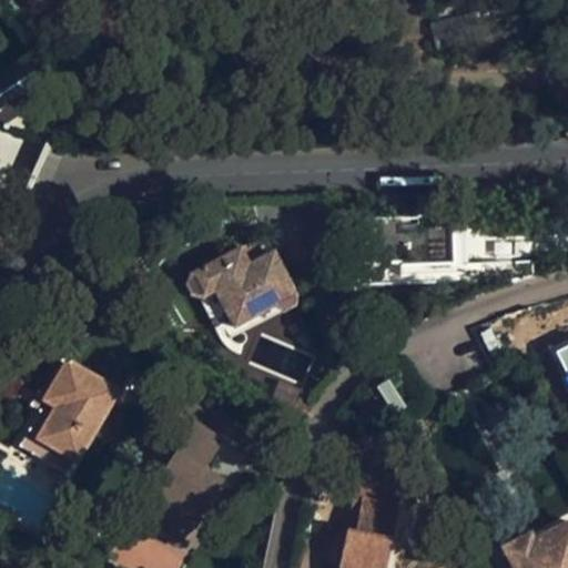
[(514,1),(430,23),(438,50),(520,28),(514,1)]
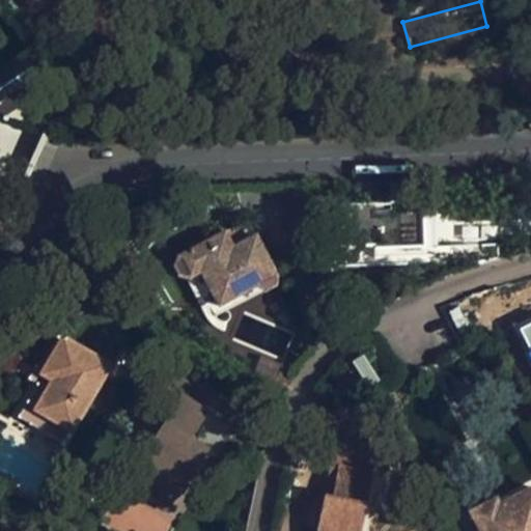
[(435,200),(341,203),(342,227),(354,226),(355,246),(375,245),(375,250),(401,249),(402,257),(438,255),(435,200)]
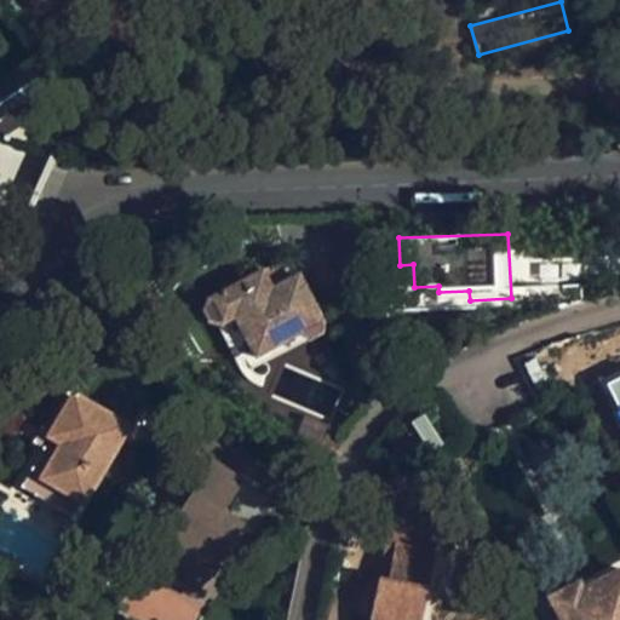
[(325,322),(299,274),(285,281),(274,262),(208,298),(211,303),(208,304),(206,310),(211,322),(218,323),(220,322),(234,348),(240,345),(244,351),(235,355),(241,367),(250,363),(276,348),(271,340),(298,326),(303,334),(311,339),(322,332),(325,322)]
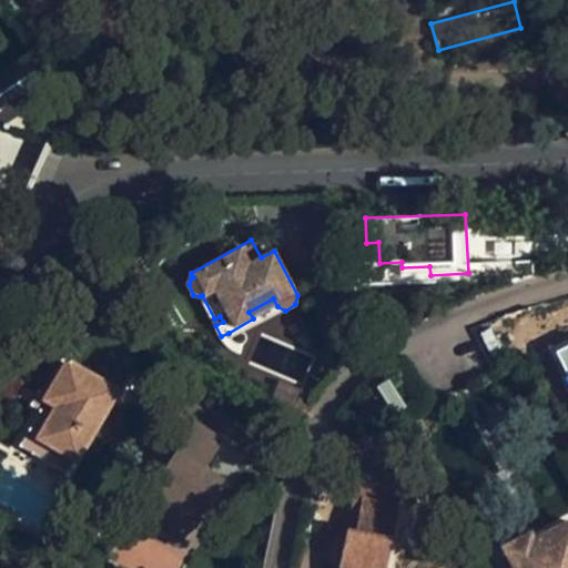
[(429,266),(402,267),(403,275),(430,275),(429,266)]
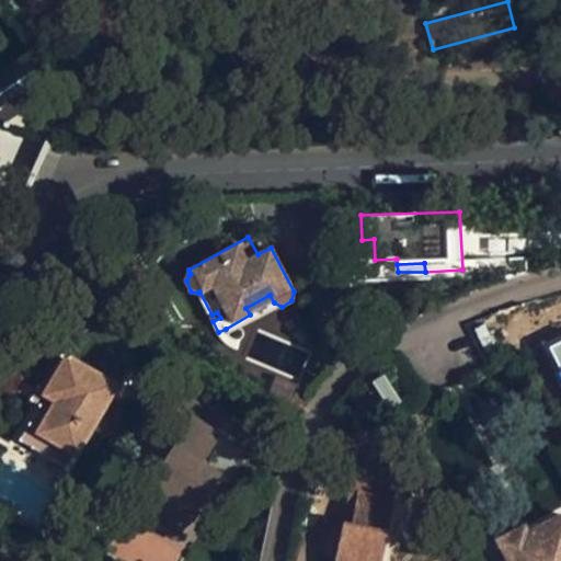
[(230,335),(282,307),(274,302),(270,295),(245,308),(250,315),(226,329),(230,335)]
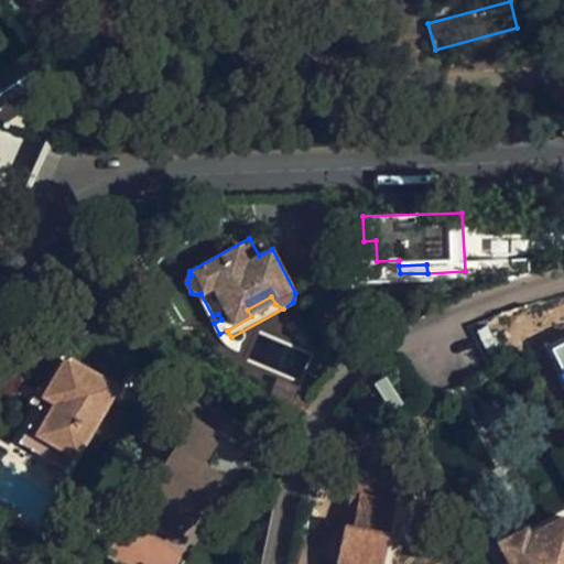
[(563,344),(548,353),(563,384),(563,344)]
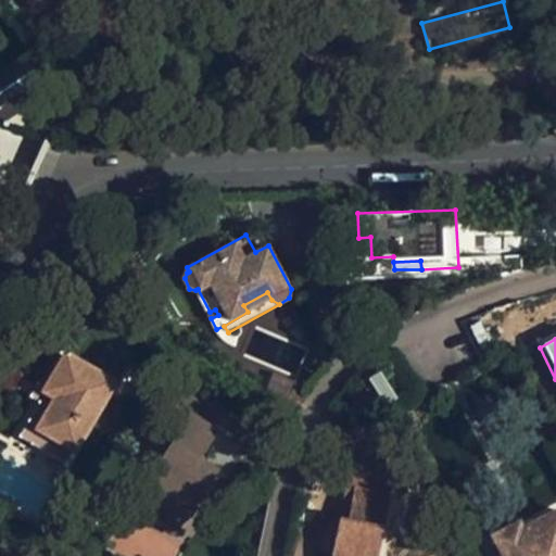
[(114,382),(65,354),(46,388),(38,402),(19,436),(67,464),(114,382)]
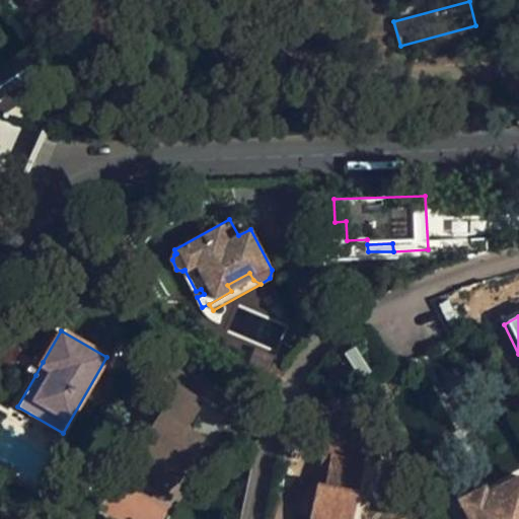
[(34,356),(26,369),(35,375),(43,362),(34,356)]
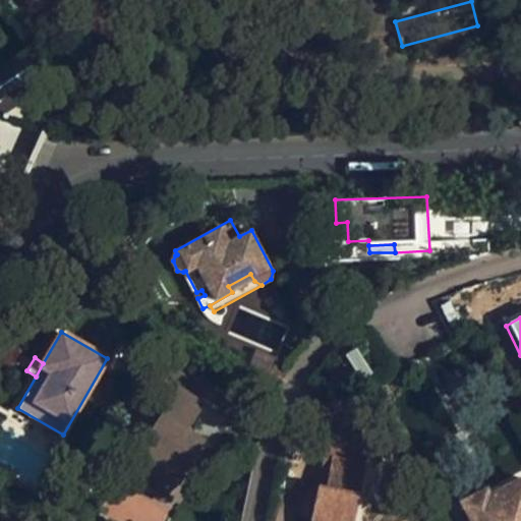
[(282,388),(289,374),(276,368),(270,382),(282,388)]
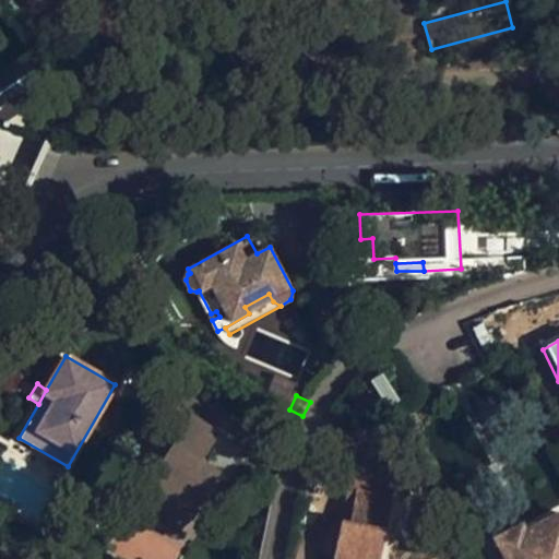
[(129,408),(115,400),(97,430),(111,438),(129,408)]
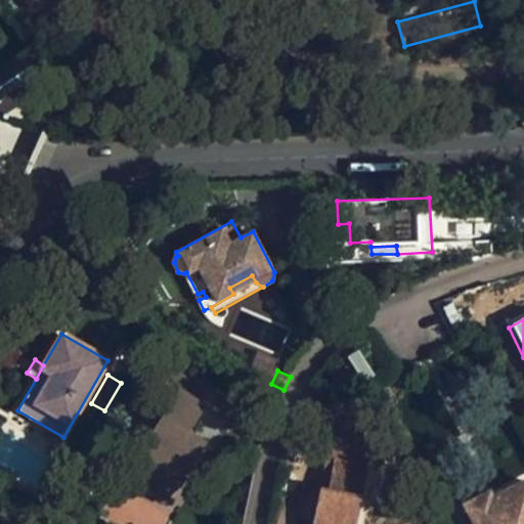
[(203,408),(177,392),(148,435),(156,439),(133,473),(169,495),(191,462),(175,451),(203,408)]
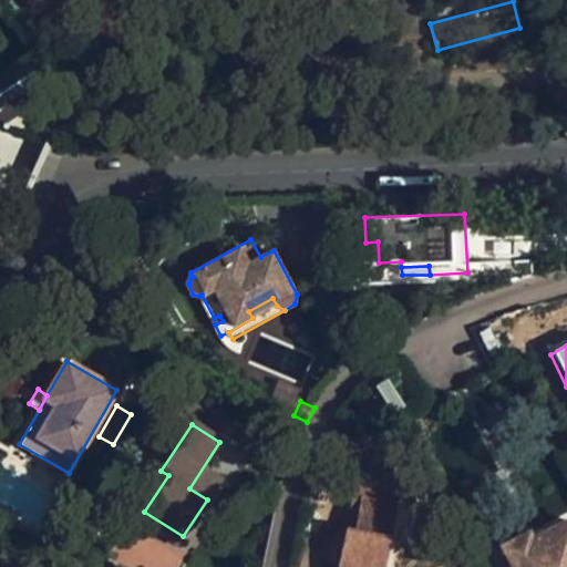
[(357,533),(348,531),(340,566),(385,566),(402,488),(358,480),(353,504),(362,506),(357,533)]
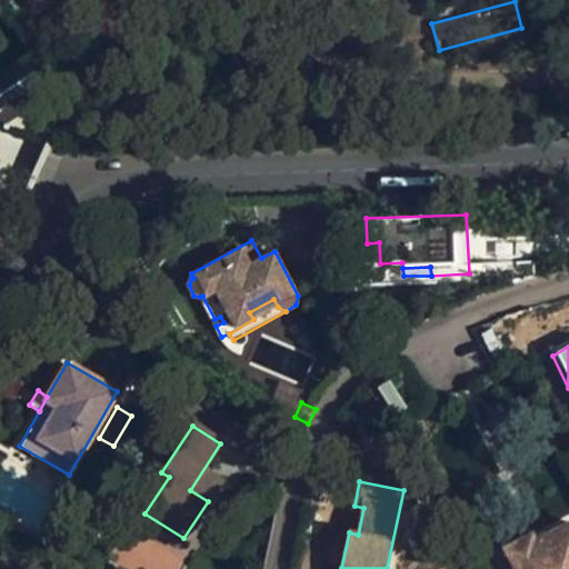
[(355,506),(349,532),(358,535),(363,508),(355,506)]
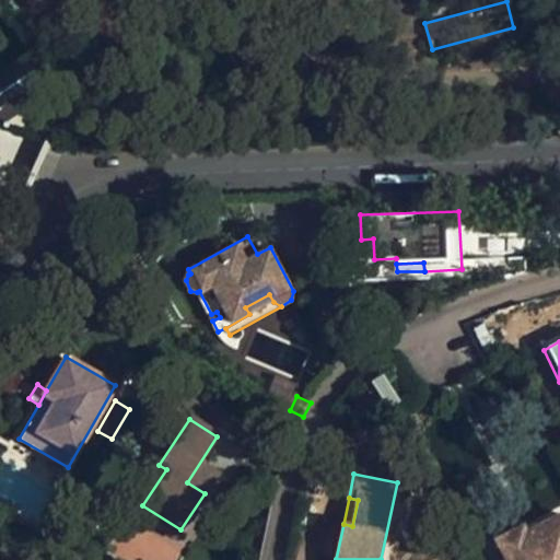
[(181,529),(142,505),(136,515),(174,539),(181,529)]
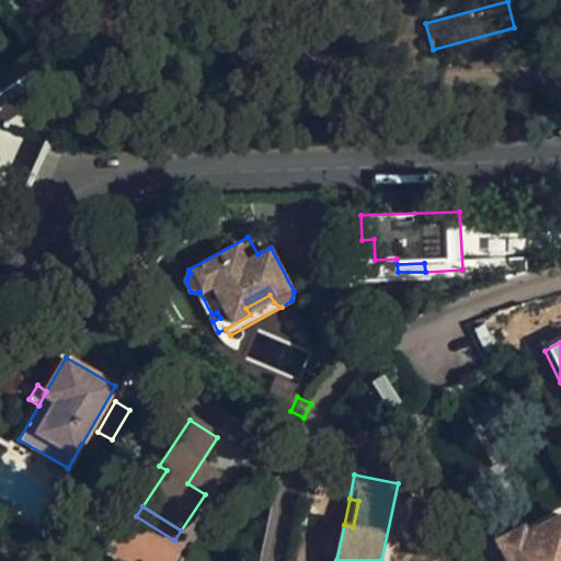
[(521,527),(499,539),(508,560),(560,560),(560,516),(539,527),(525,535),(521,527)]
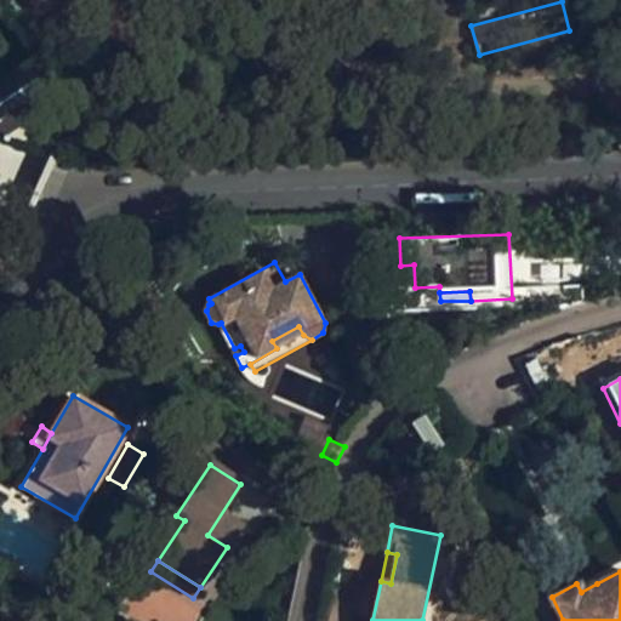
[(593,576),(576,584),(581,592),(597,584),(593,576)]
